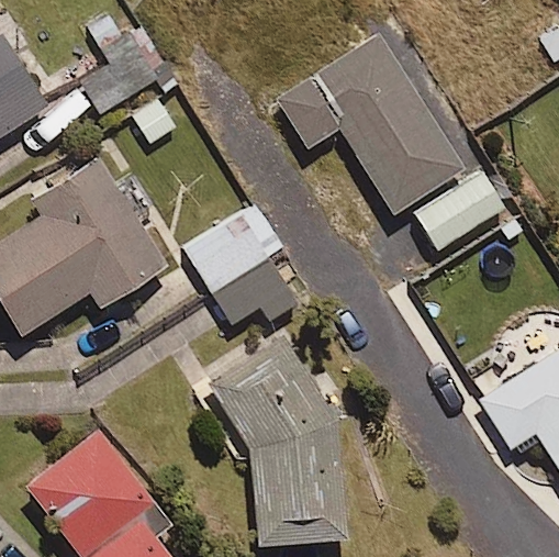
[(112,66),(81,84),(100,118),(172,76),(143,25),(103,49),(112,66)]
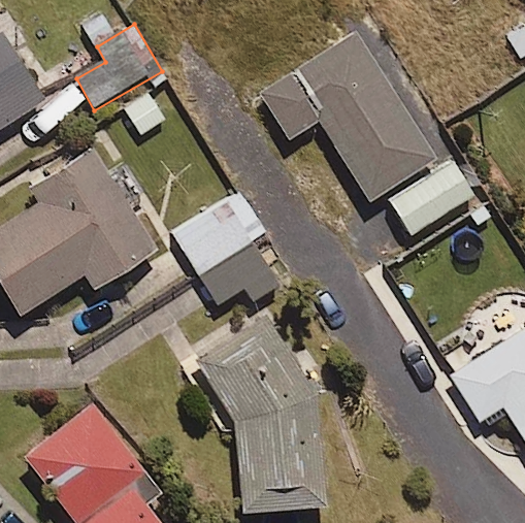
[(0,125),(47,95),(3,28),(0,29),(0,125)]
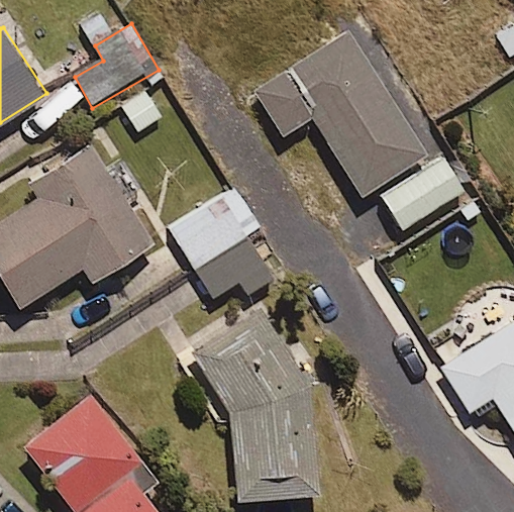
[(424,158),(345,32),(254,90),(283,135),(311,117),(361,197),(424,158)]
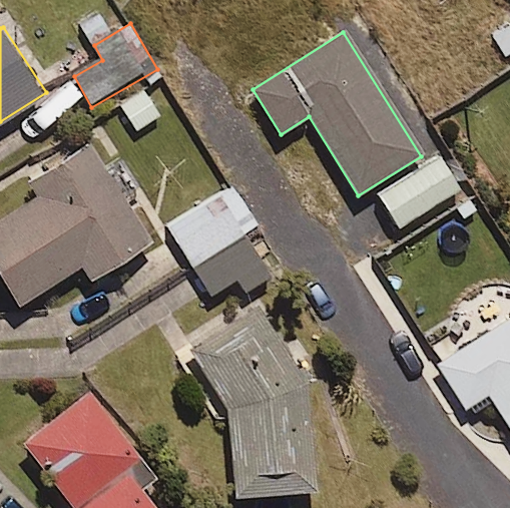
[(38,197),(0,221),(0,276),(19,307),(82,268),(91,282),(153,242),(90,143),(29,182),(38,197)]
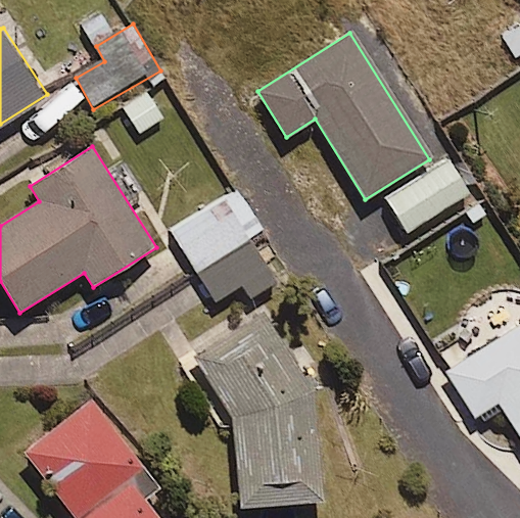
[(241,193),(173,234),(196,273),(254,238),(265,232),(241,193)]
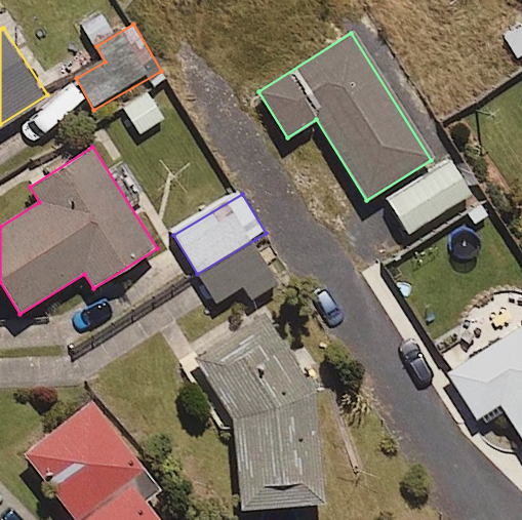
[(255,239),(197,274),(217,307),(245,290),(253,304),(284,286),(255,239)]
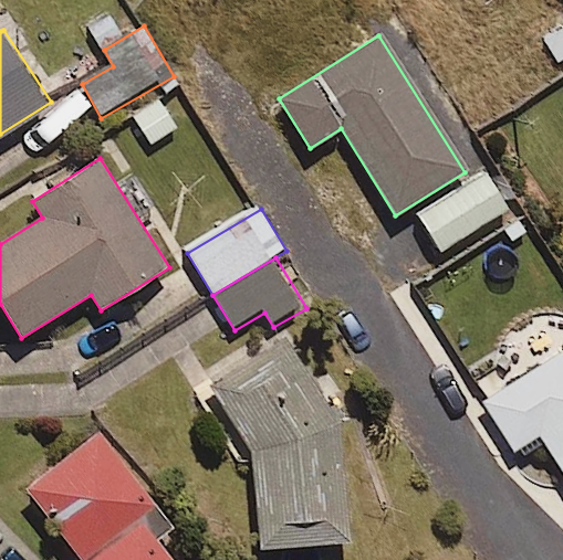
[(285,340),(208,388),(251,450),(261,549),(348,541),(340,428),(285,340)]
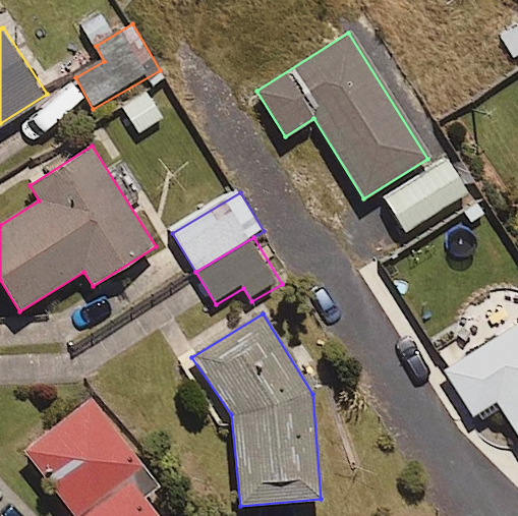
[(517,324),(445,370),(474,417),(499,401),(517,431),(517,324)]
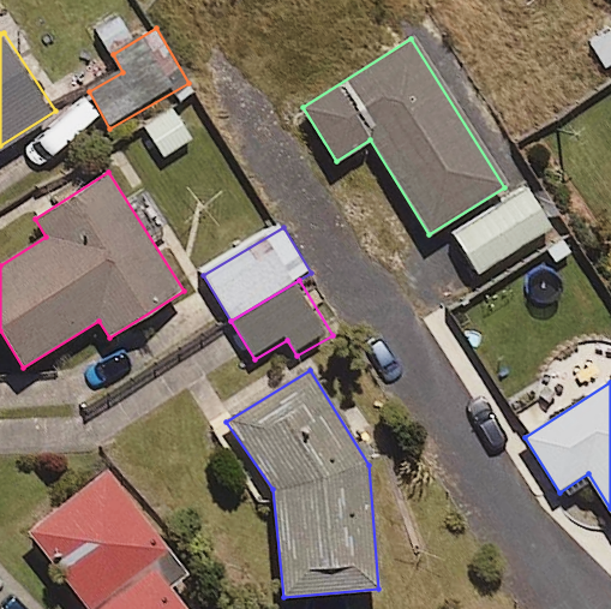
[(105,470),(27,532),(88,608),(187,608),(153,565),(169,551),(105,470)]
